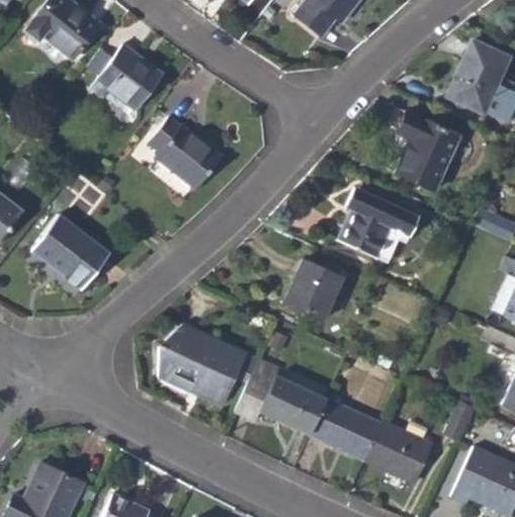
[(44,37),(73,60),(99,26),(65,0),(50,0),(26,31),(39,42),(44,37)]
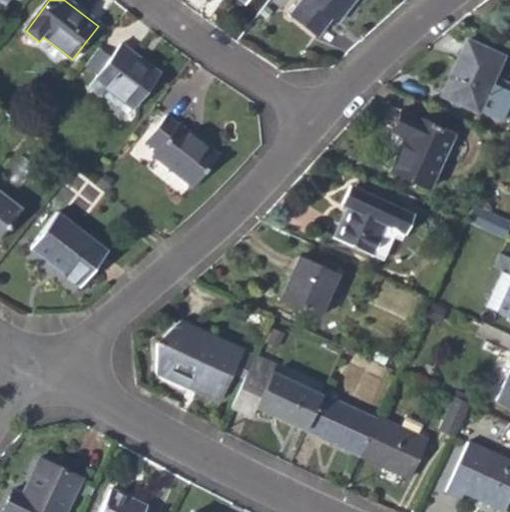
[(304,0),(291,16),(317,37),(332,20),(337,24),(356,0),(304,0)]
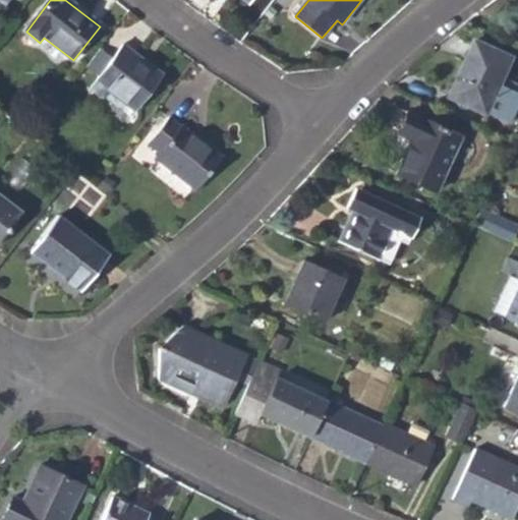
[(449,98),(501,120),(513,94),(499,87),(512,59),(474,43),(449,98)]
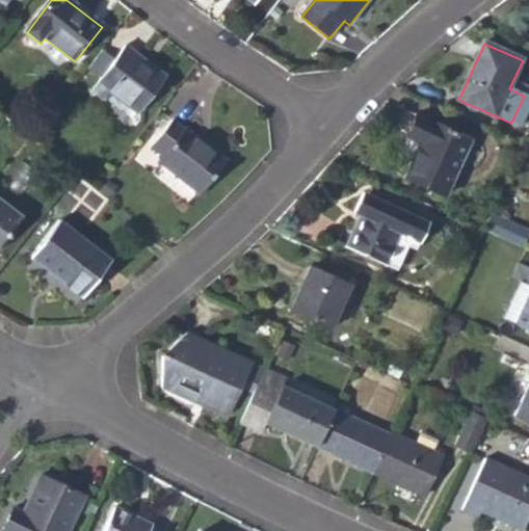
[(110,94),(138,115),(165,78),(126,48),(115,61),(102,79),(93,90),(105,100),(110,94)]
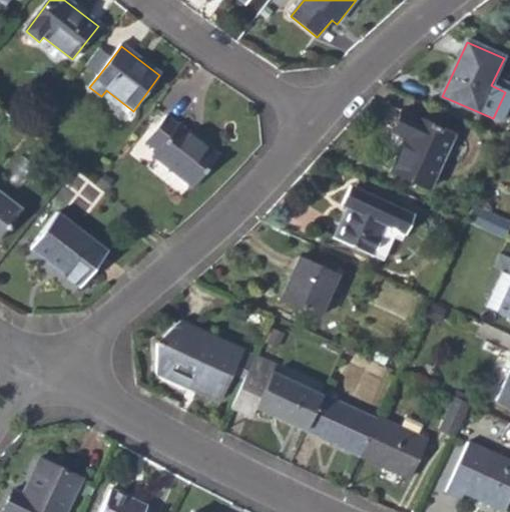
[(111,59),(100,50),(86,67),(98,76),(111,59)]
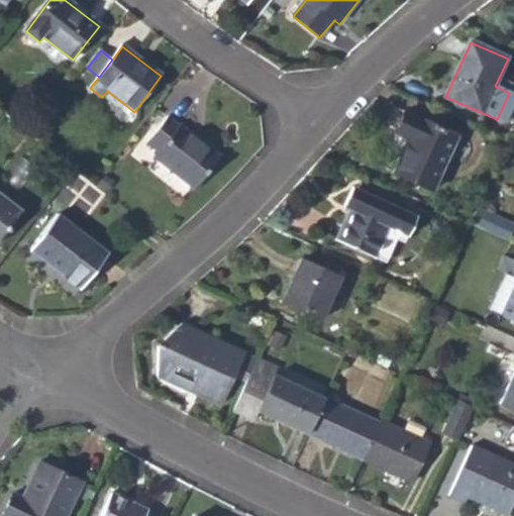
[(396,174),(433,190),(457,136),(406,113),(396,134),(409,141),(396,174)]
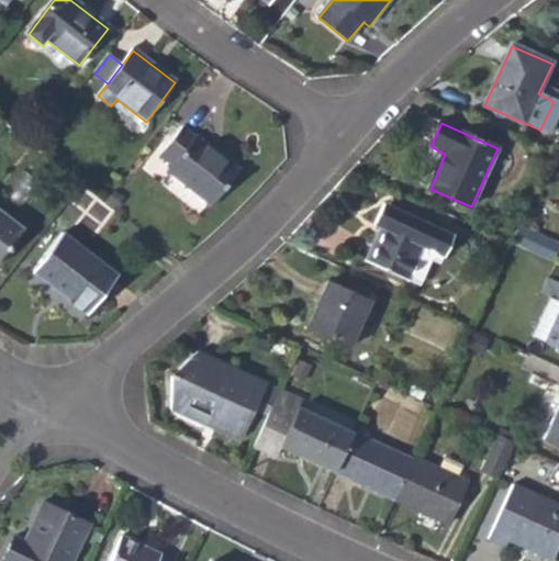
[(168,171),(212,205),(242,169),(197,135),(196,136),(183,128),(161,157),(172,166),(168,171)]
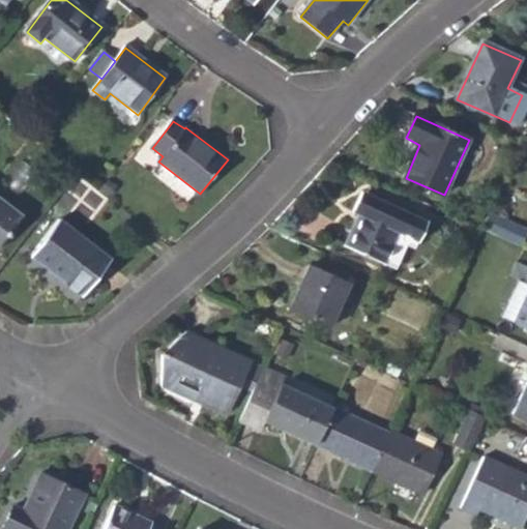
[(345,247),(388,267),(402,236),(411,240),(419,244),(430,222),(370,195),(363,193),(354,213),(359,216),(364,218),(357,234),(352,233),(345,247)]
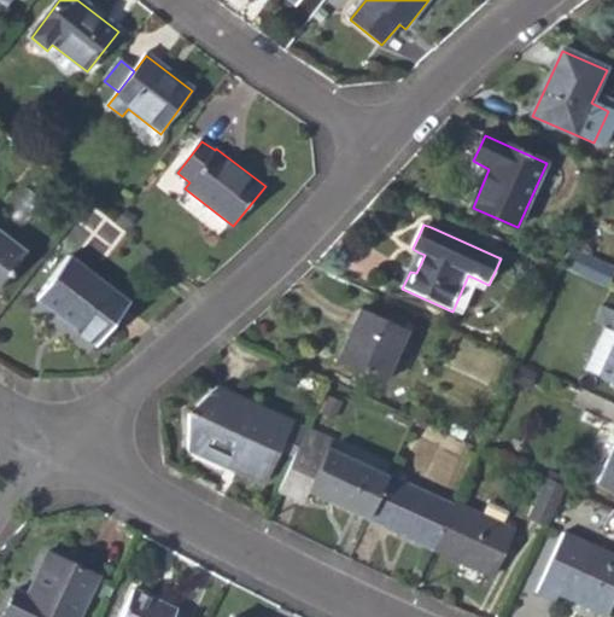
[(0,287),(28,254),(0,232),(0,287)]
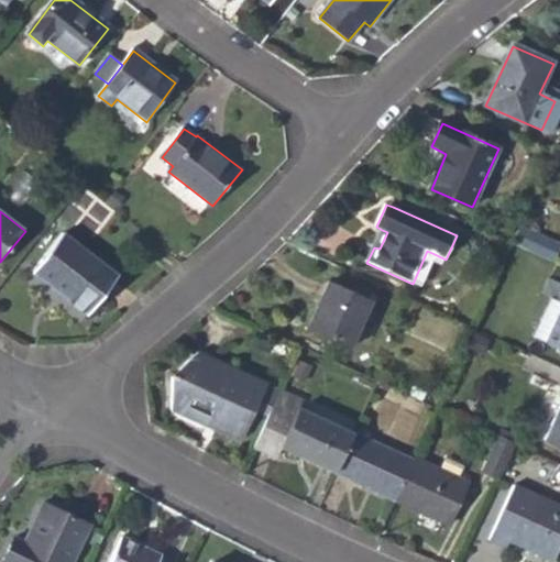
[(515,245),(526,251),(535,233),(523,227),(515,245)]
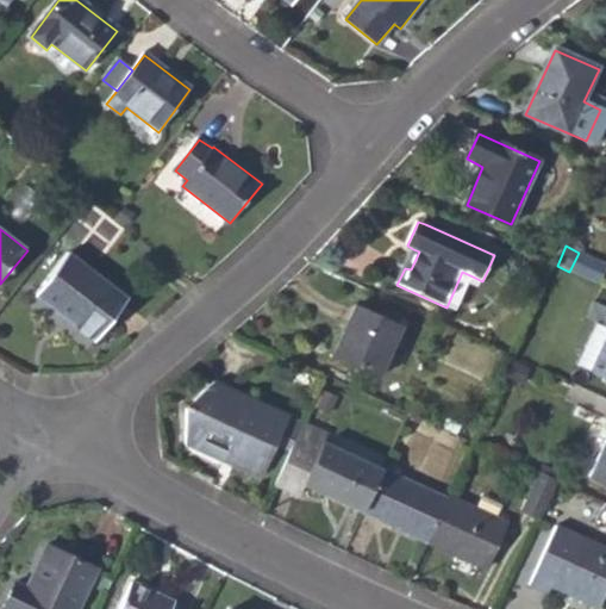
[(405,268),(411,269),(419,252),(413,249),(405,268)]
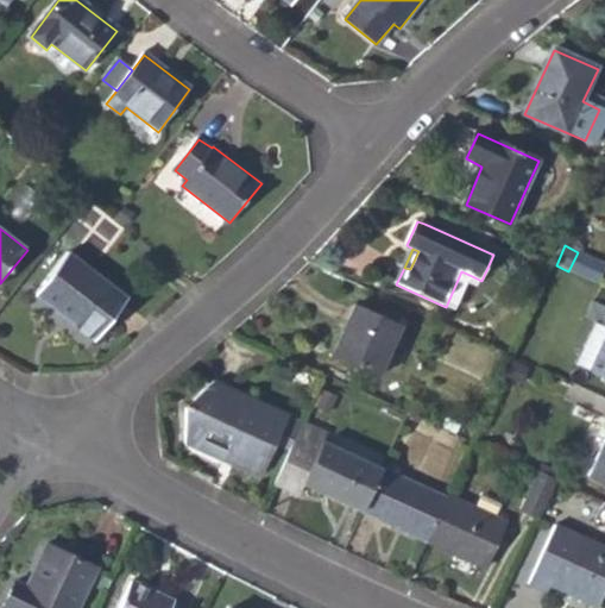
[(38,295),(98,340),(128,302),(69,257),(38,295)]
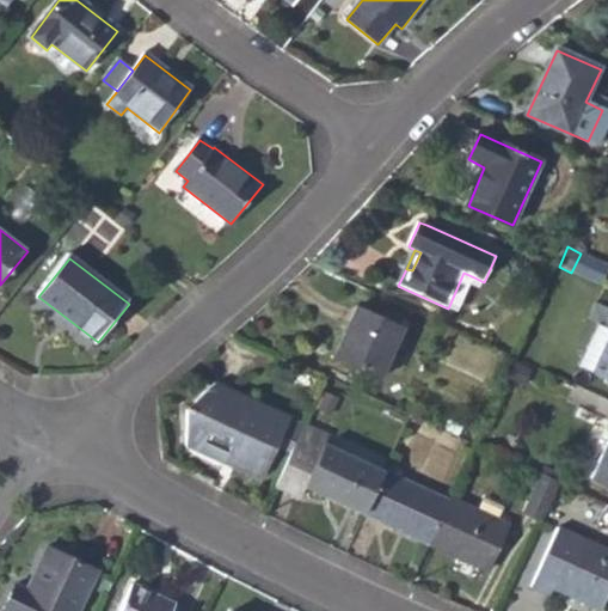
[(448,309),(459,313),(474,277),(464,273),(448,309)]
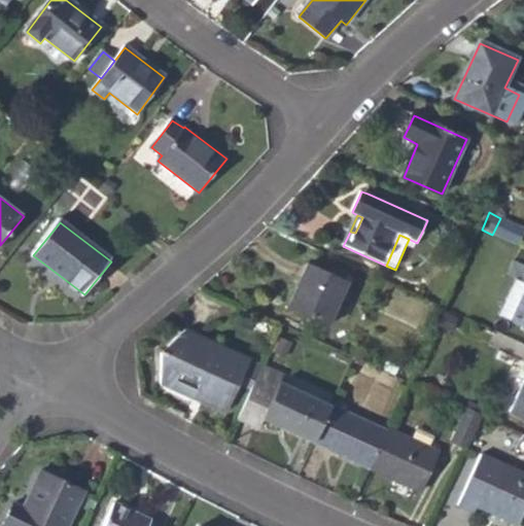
[(514,324),(523,328),(523,266),(517,263),(511,277),(518,280),(501,317),(513,322),(514,324)]
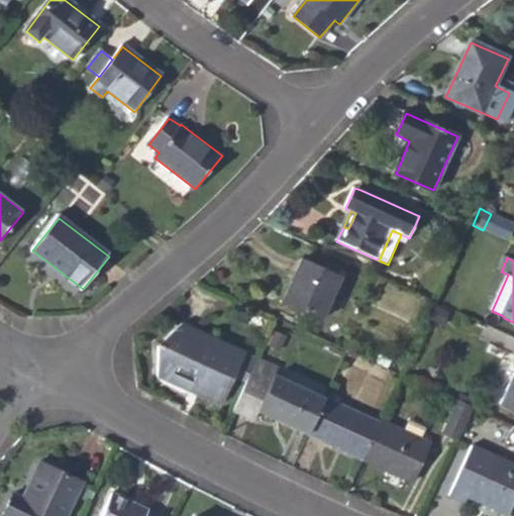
[(283,304),(322,322),(341,278),(303,260),(283,304)]
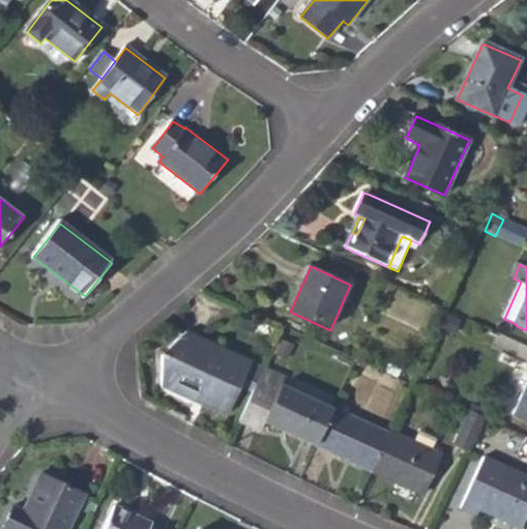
[(195,400),(198,394),(228,408),(238,386),(253,391),(264,369),(186,333),(164,354),(163,385),(195,400)]
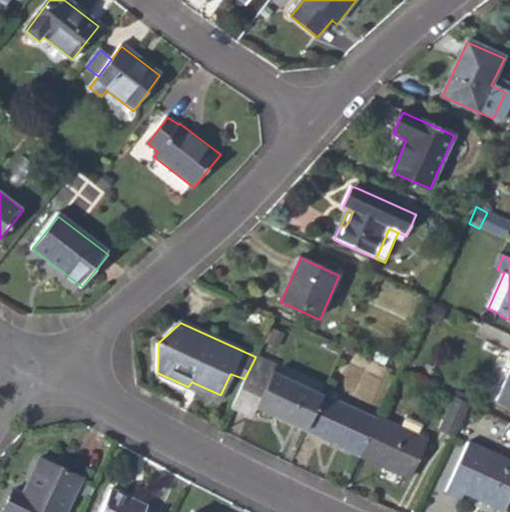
[(276,366),(256,356),(256,357),(244,379),(230,409),(250,418),(256,408),(277,417),(279,413),(293,420),(291,424),(308,432),(323,397),(272,374),(276,366)]
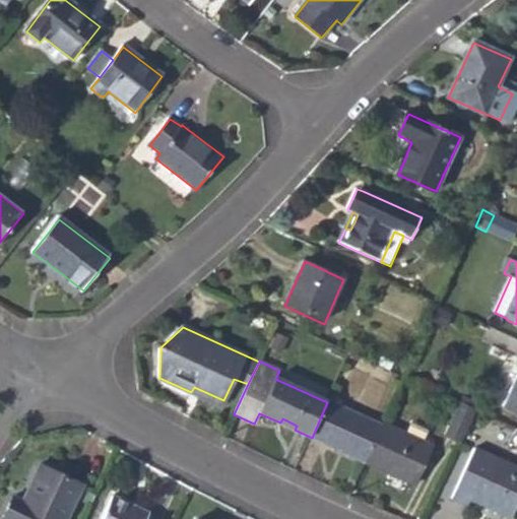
[(516,380),(504,408),(516,413),(516,380)]
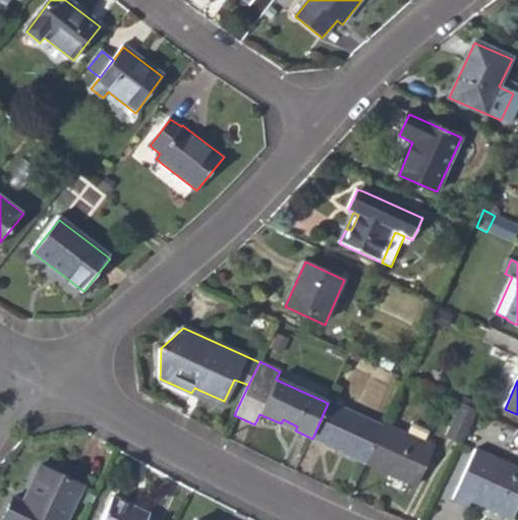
[(194,388),(191,393),(221,407),(224,401),(194,388)]
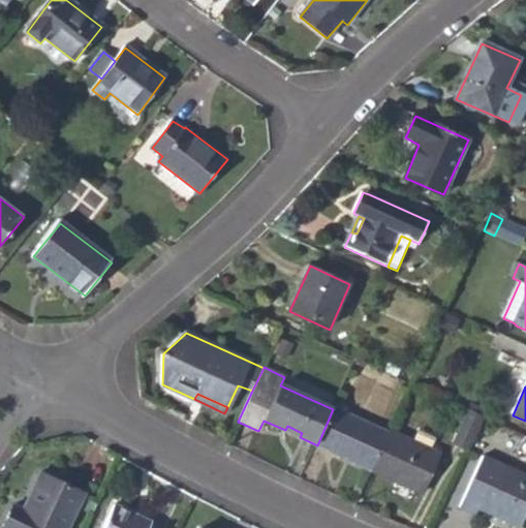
[(390,434),(334,408),(333,409),(317,445),(372,471),(390,434)]
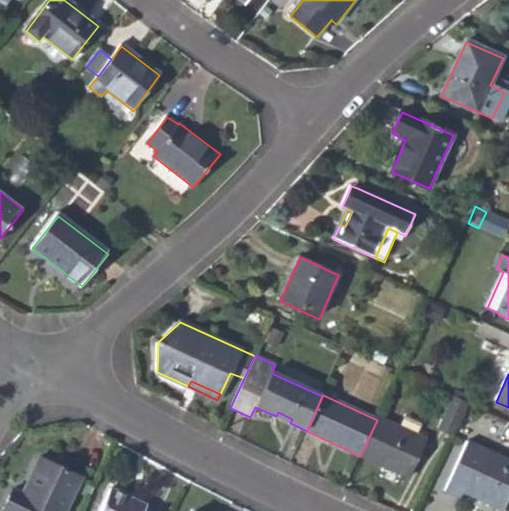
[(438,430),(453,437),(468,404),(466,403),(453,397),(438,430)]
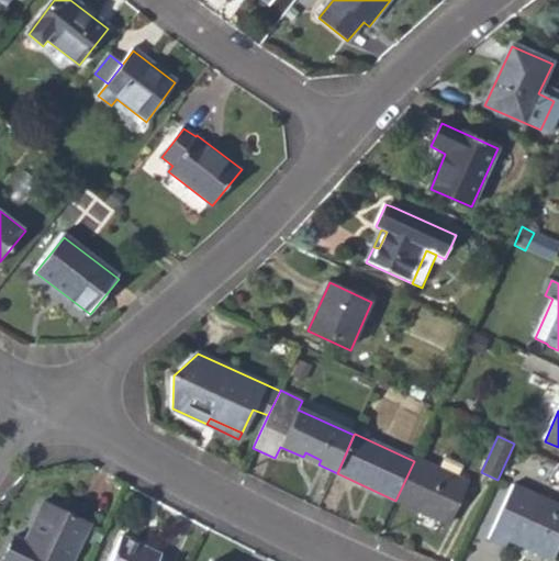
[(514,444),(536,453),(539,448),(515,437),(512,442),(514,444)]
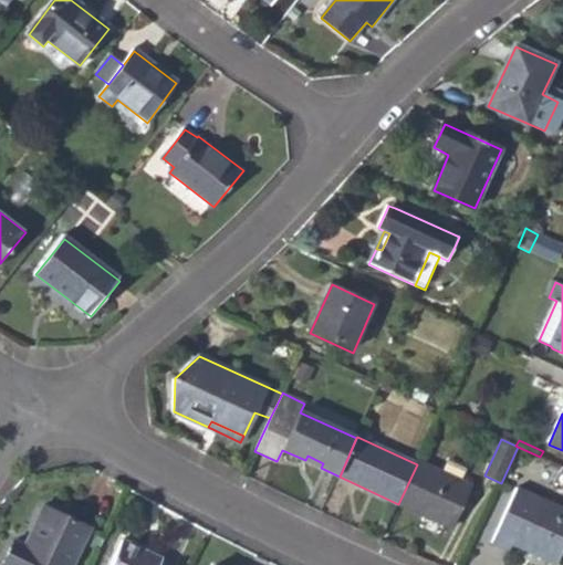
[(305,460),(321,468),(323,463),(308,456),(305,460)]
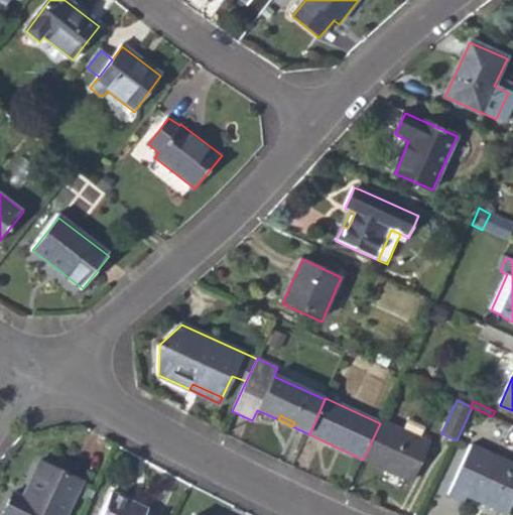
[(405,431),(381,421),(380,423),(363,460),(362,461),(413,483),(431,444),(422,440),(428,428),(410,420),(405,431)]
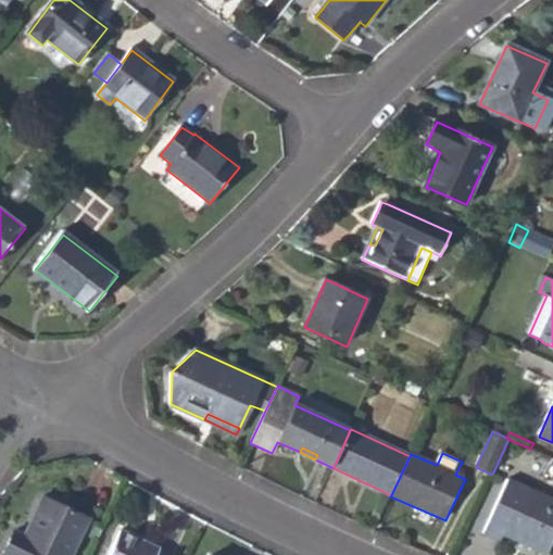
[(505,537),(545,554),(548,554),(552,544),(552,501),(510,480),(485,535),(501,543),(505,537)]
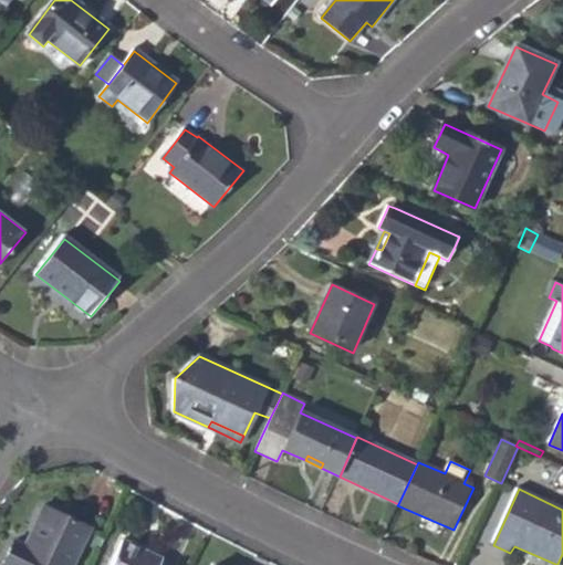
[(74,564),(92,530),(43,506),(24,545),(14,541),(3,564),(74,564)]
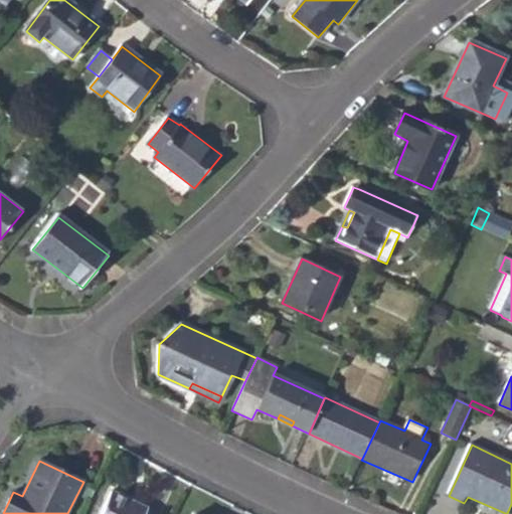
[(152,513),(148,511),(149,509),(114,492),(102,513),(152,513)]
